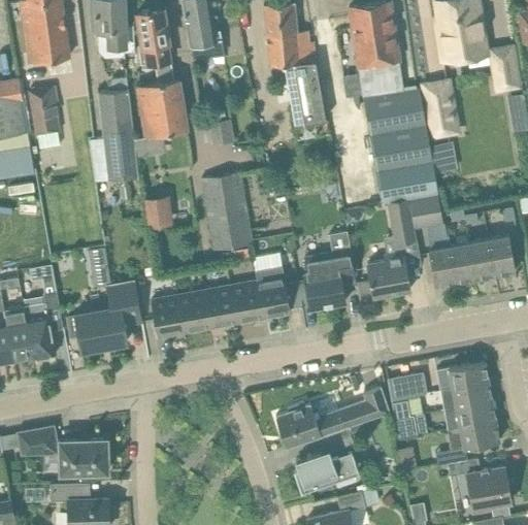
[(69,60),(60,0),(27,0),(21,1),(30,66),(69,60)]
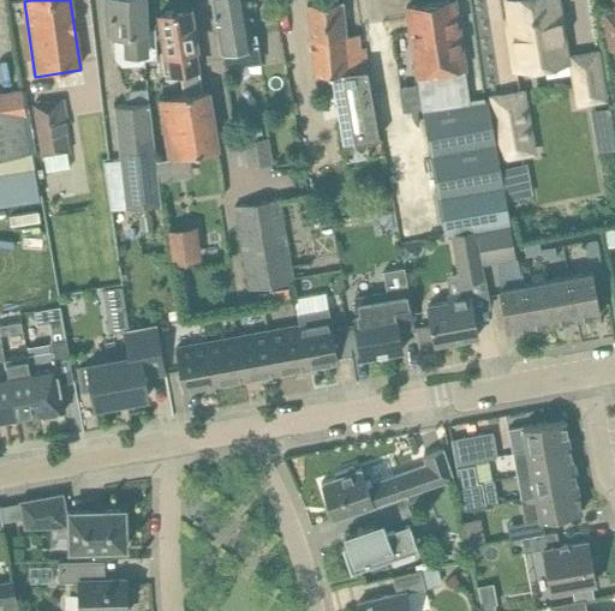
[(145,22),(144,0),(105,0),(107,37),(117,37),(117,61),(124,67),(145,66),(145,64),(157,63),(155,30),(145,30),(145,22)]
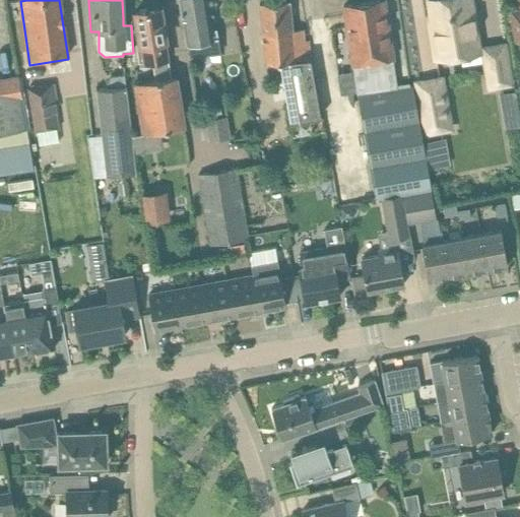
[(213,41),(208,13),(206,0),(179,0),(182,17),(187,46),(213,41)]
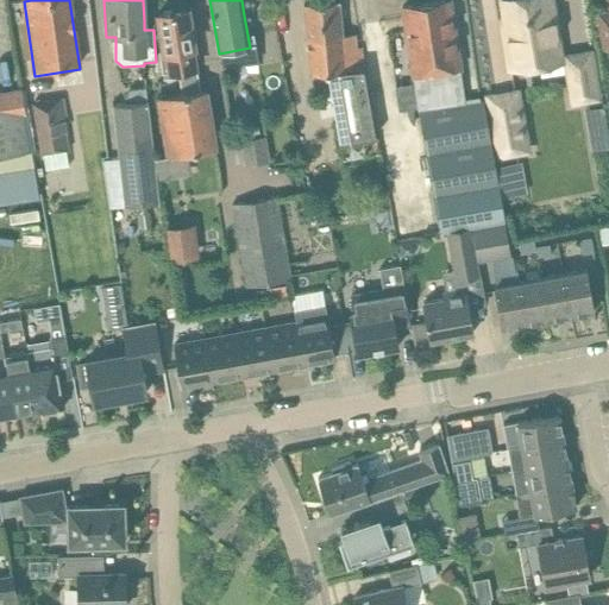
[(562,65),(551,0),(508,0),(502,1),(506,26),(502,26),(510,74),(562,65)]
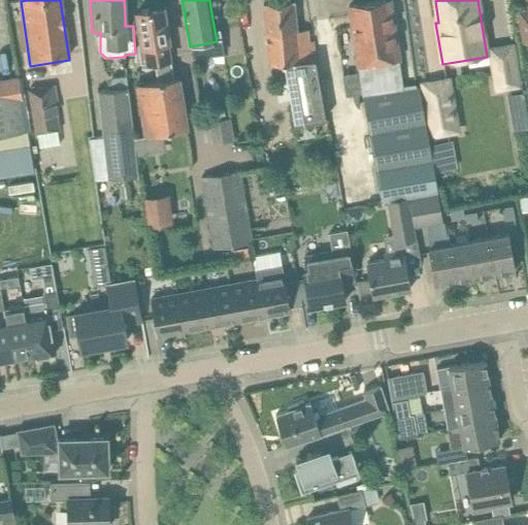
[(399,63),(393,23),(390,2),(349,8),(358,69),(383,204),(407,199),(437,194),(439,194),(421,90),(404,93),(399,63)]
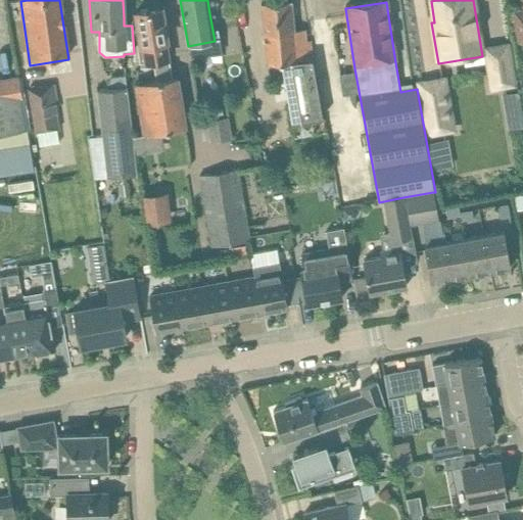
[(262,5),(263,26),(266,66),(281,65),(291,125),(322,119),(311,43),(304,44),(303,32),(293,33),(290,3),(262,5)]
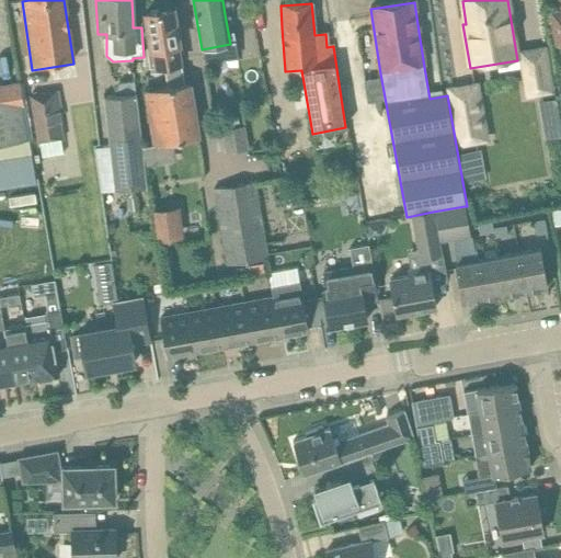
[(146,92),(155,147),(198,140),(191,89),(183,90),(176,48),(180,48),(178,32),(173,10),(146,15),(149,37),(151,49),(147,49),(150,70),(164,68),(168,89),(146,92)]
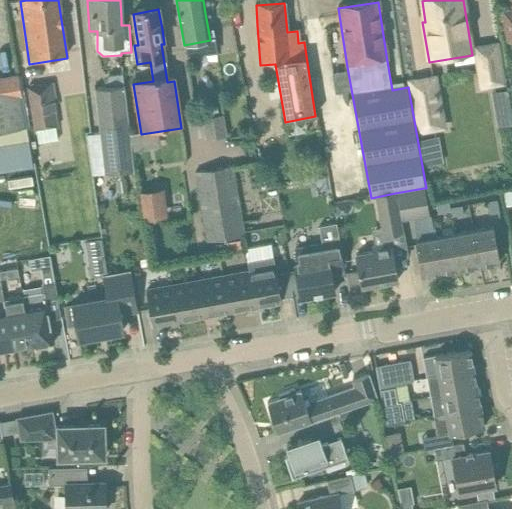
[(499,43),(471,47),(479,92),(507,87),(499,43)]
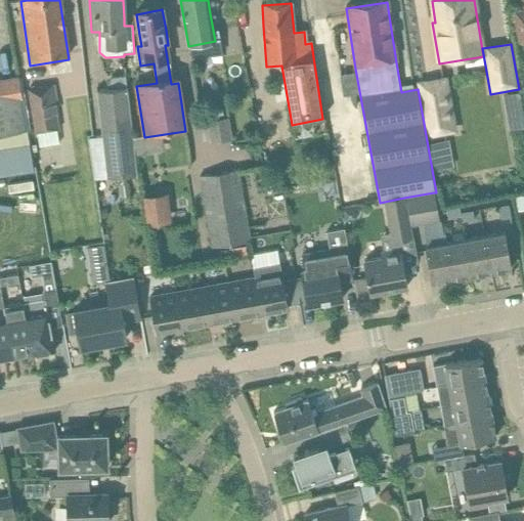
[(0,136),(28,132),(19,81),(0,84),(0,136)]
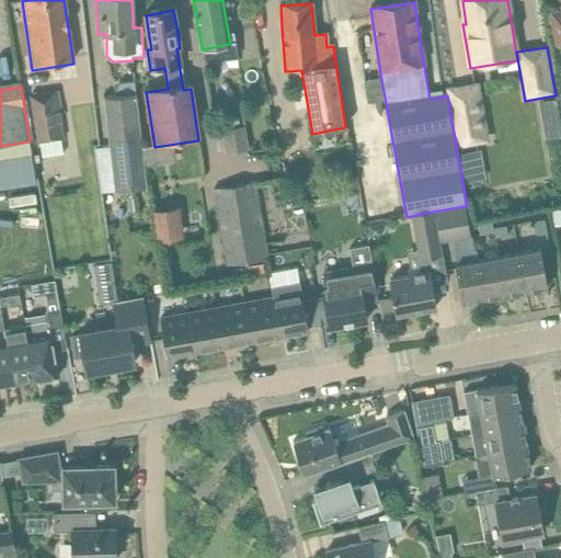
[(485,143),(477,87),(449,91),(459,147),(485,143)]
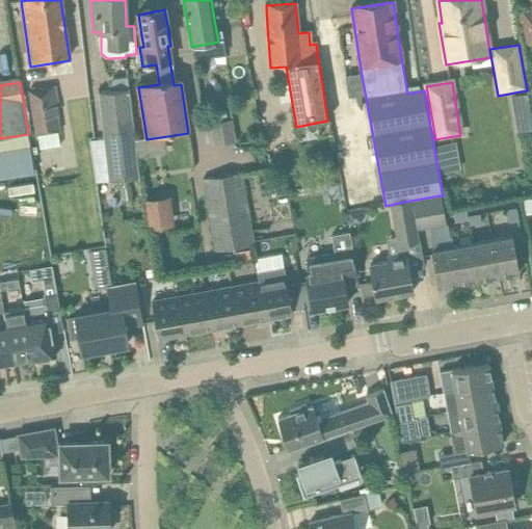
[(53,89),(28,94),(35,139),(37,138),(40,152),(60,149),(58,135),(60,135),(53,89)]
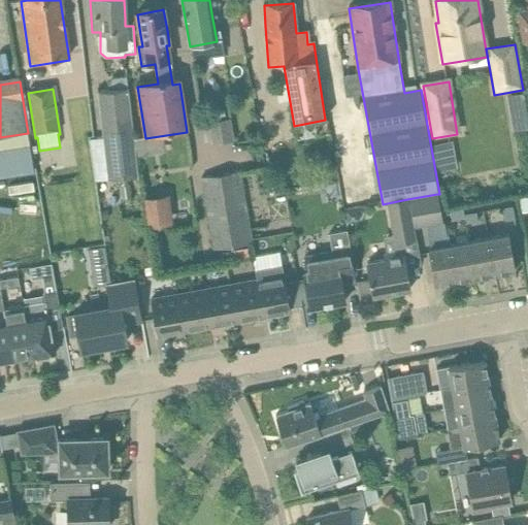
[(98,95),(107,182),(137,178),(127,91),(98,95)]
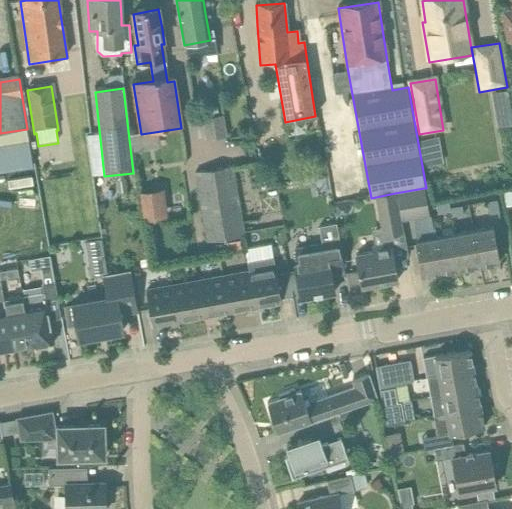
[(205,142),(226,139),(222,117),(201,120),(205,142)]
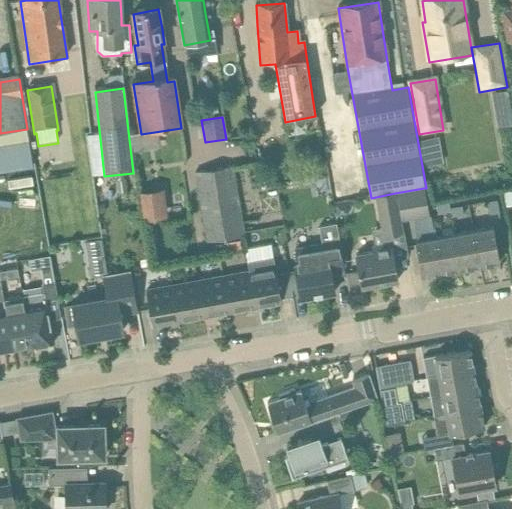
[(232,168),(195,174),(207,243),(243,237),(232,168)]
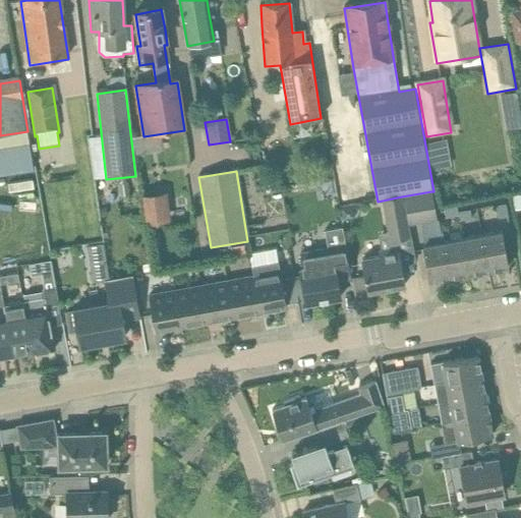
[(402,196),(403,204),(408,227),(437,222),(431,191),(402,196)]
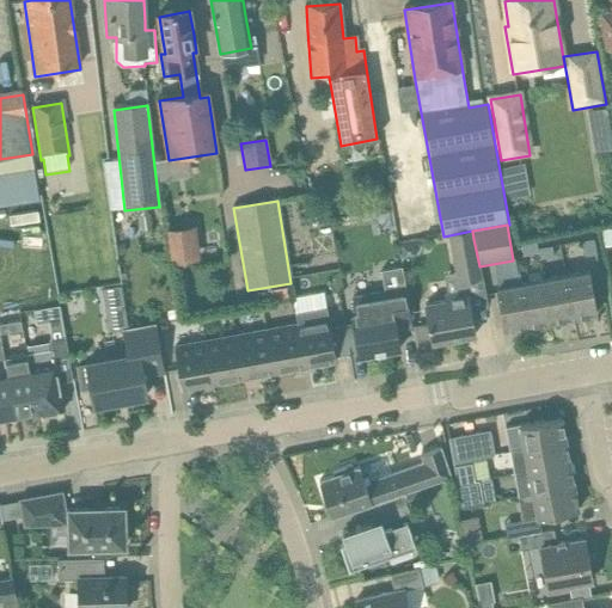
[(196,227),(166,232),(171,265),(201,262),(196,227)]
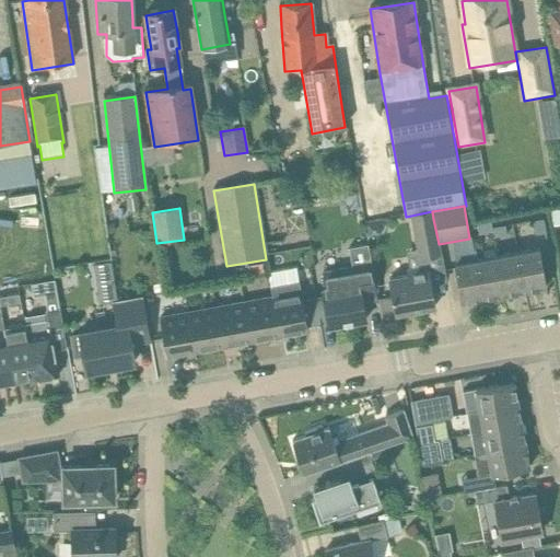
[(441,256),(439,244),(433,219),(412,222),(419,259),(441,256)]
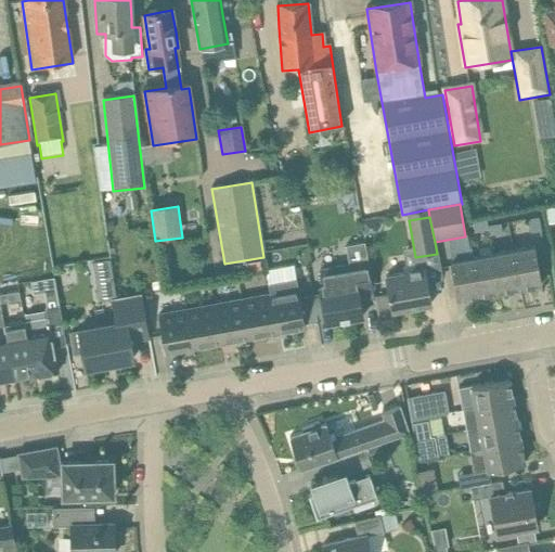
[(542,233),(539,219),(529,220),(531,234),(542,233)]
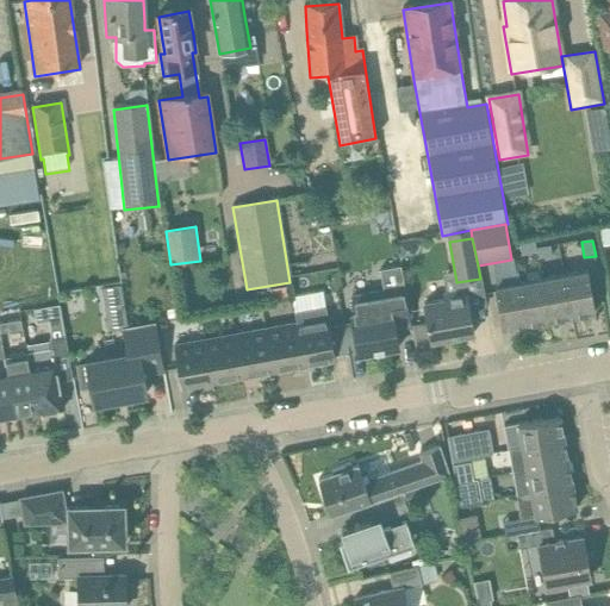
[(535,250),(534,243),(520,245),(522,258),(535,256),(536,256),(535,250)]
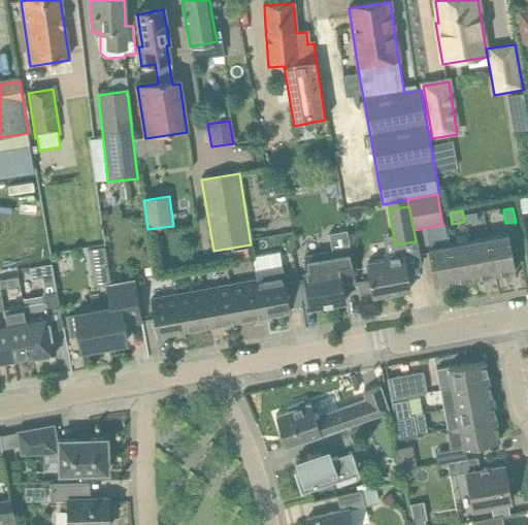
[(464,222),(463,222),(464,229),(479,227),(477,215),(463,217),(464,222)]
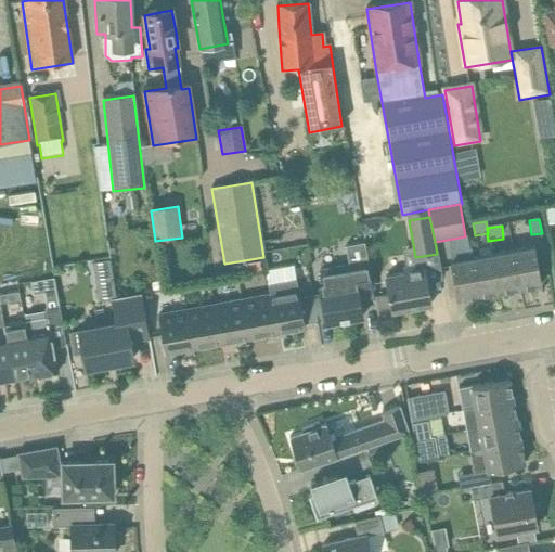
[(321,295),(312,296),(315,317),(324,316),(326,326),(362,320),(360,303),(374,300),(371,279),(369,264),(364,245),(346,248),(349,267),(344,268),(320,272),(323,289),(320,290),(321,295)]
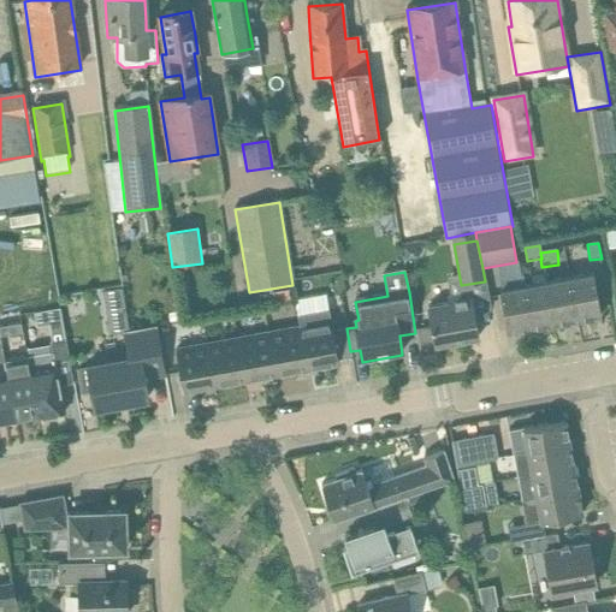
[(594,277),(570,281),(578,322),(602,318),(594,277)]
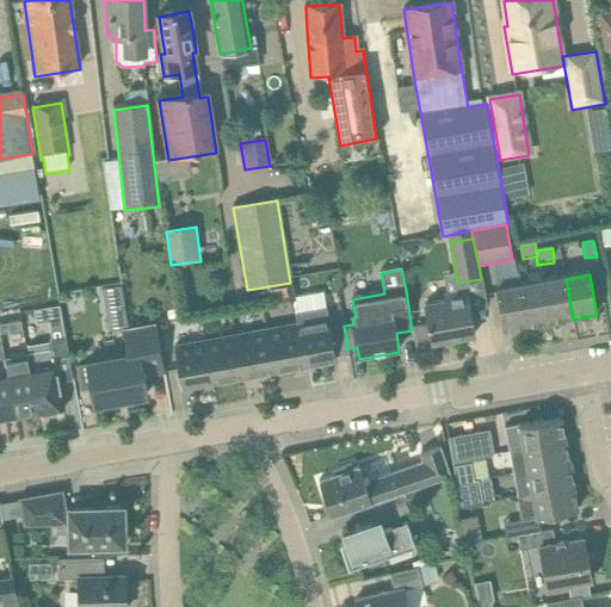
[(542,283),(550,324),(573,320),(566,279),(542,283)]
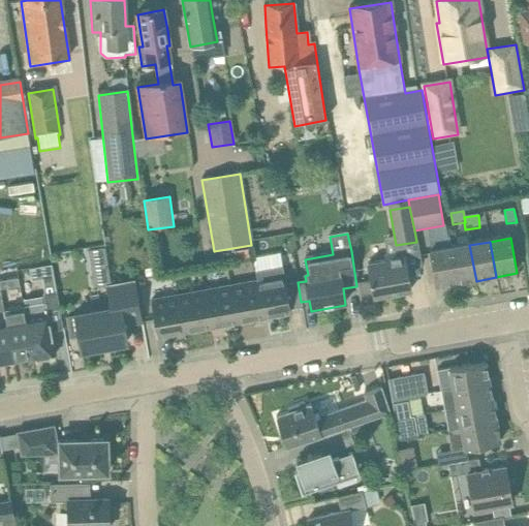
[(449,249),(456,284),(476,281),(469,245),(449,249)]
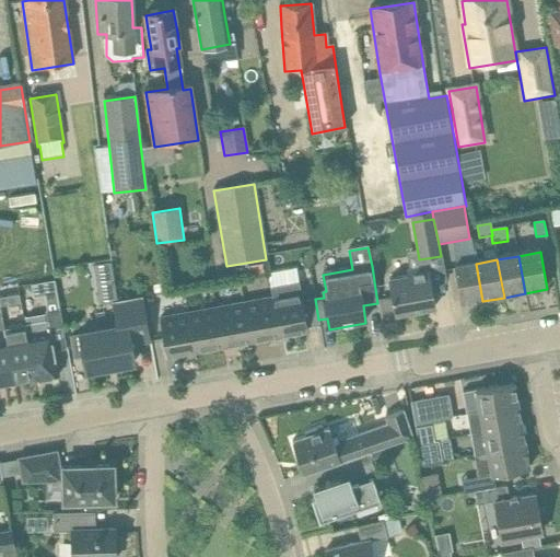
[(462,305),(482,301),(476,264),(454,267),(462,305)]
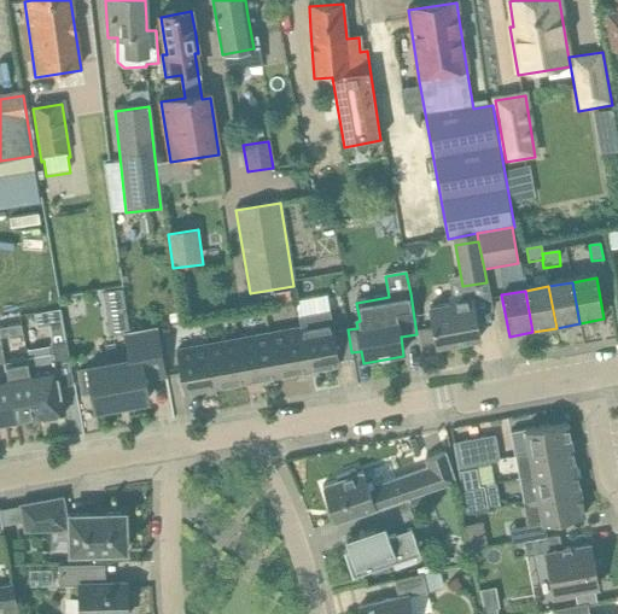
[(176,294),(167,296),(169,316),(180,315),(176,294)]
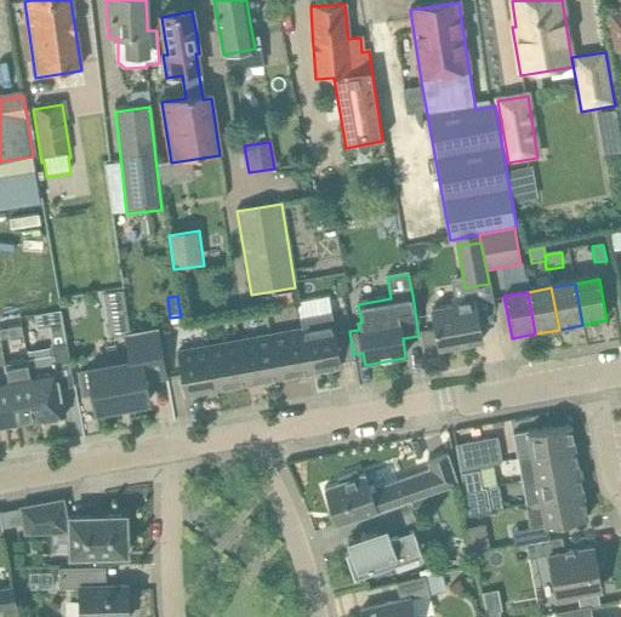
[(124,297),(104,297),(112,343),(113,338),(130,336),(124,297)]
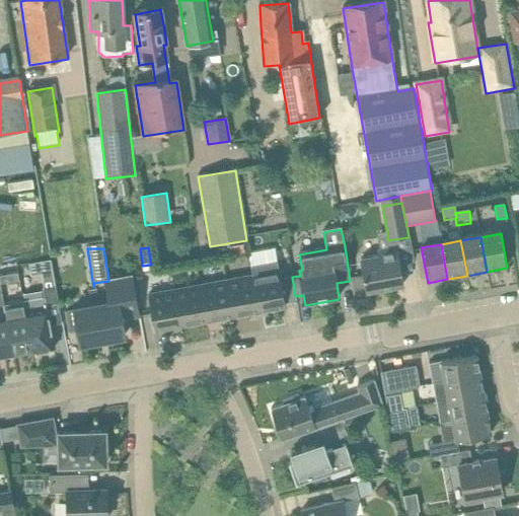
[(403,287),(399,267),(396,248),(378,251),(379,258),(361,261),(367,294),(403,287)]
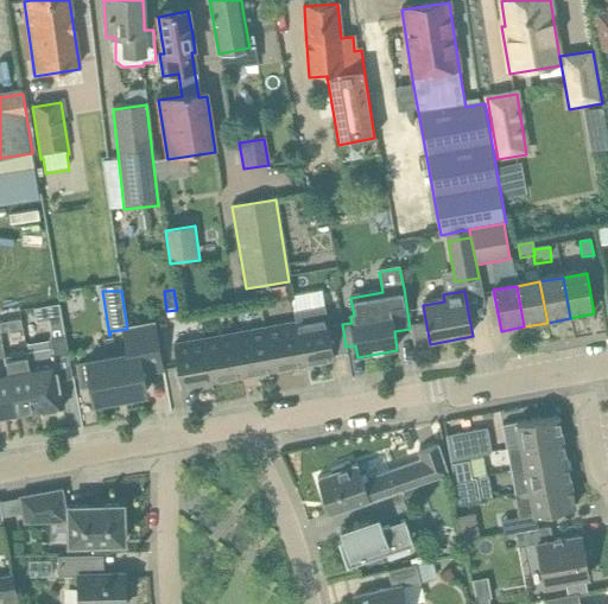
[(296,310),(325,306),(324,292),(295,294),(296,310)]
